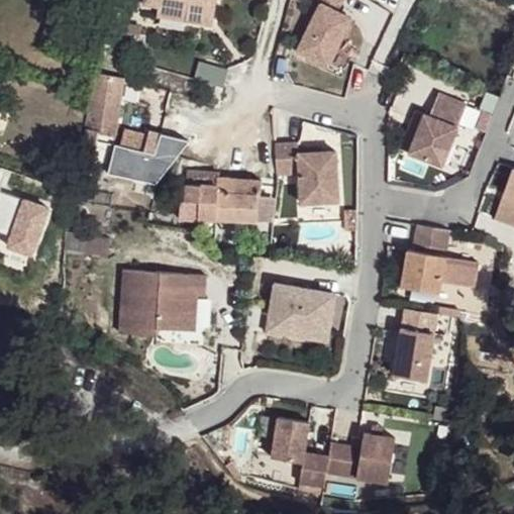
[(141,0),(141,8),(157,10),(185,14),(187,0),(141,0)]
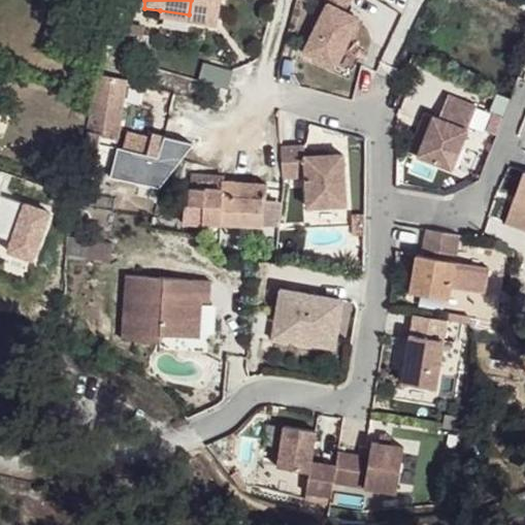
[(191,0),(189,14),(188,25),(212,29),(217,0),(191,0)]
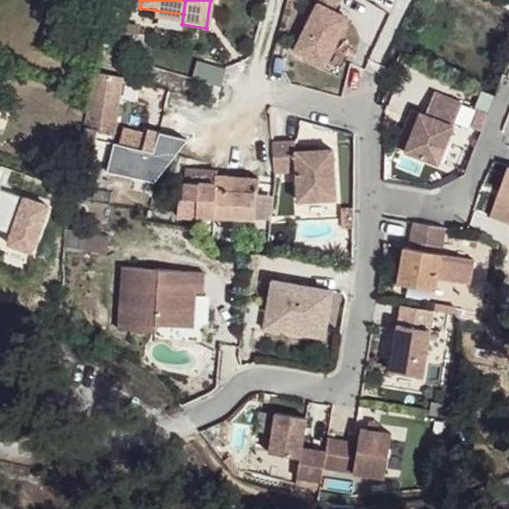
[(333,15),(341,0),(317,0),(319,1),(294,56),(325,70),(347,21),(333,15)]
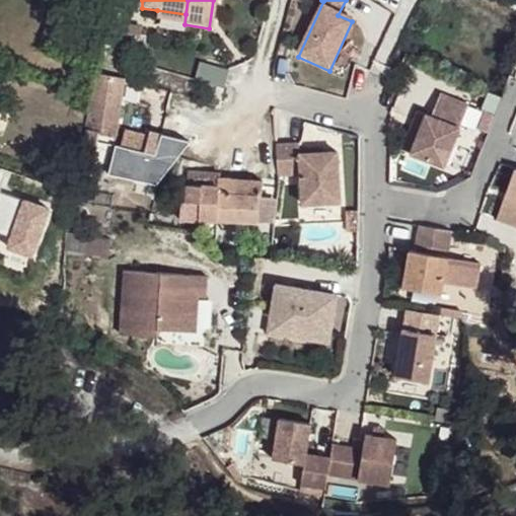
[(186,14),(157,10),(155,19),(185,24),(186,14)]
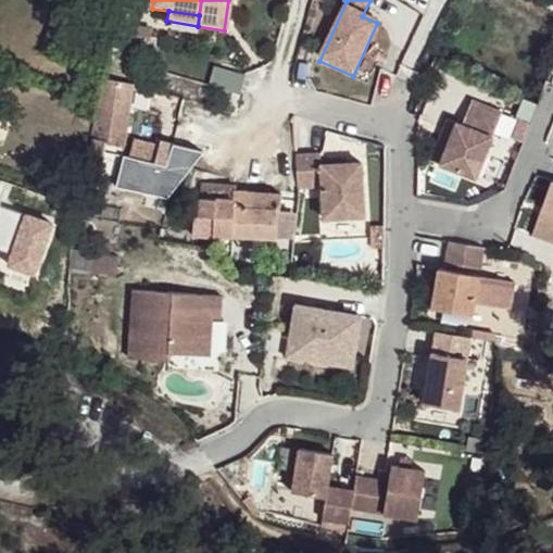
[(90,146),(126,146),(127,85),(92,84),(90,146)]
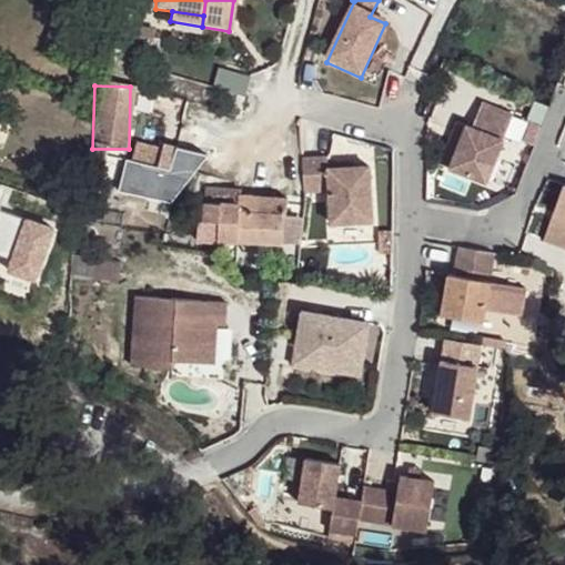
[(460,128),(443,171),(480,184),(505,117),(474,104),(465,130),(460,128)]
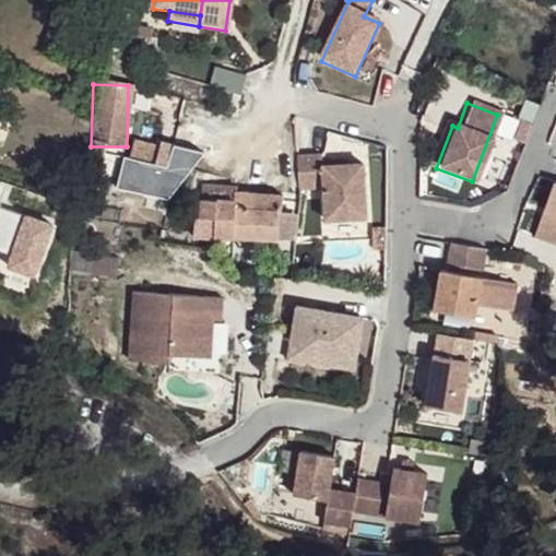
[(154,150),(224,167),(232,127),(162,110),(156,134),(154,150)]
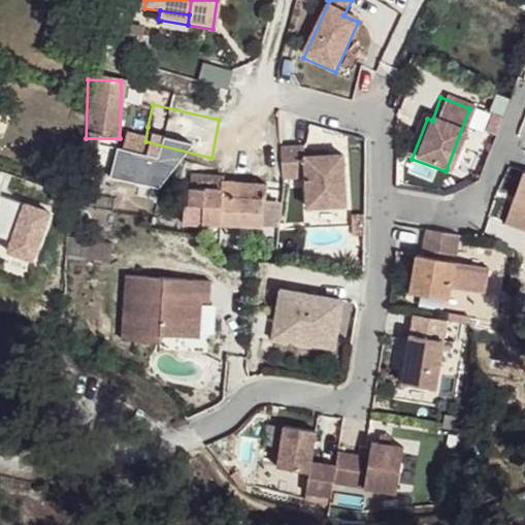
[(148,127),(131,123),(128,137),(145,141),(148,127)]
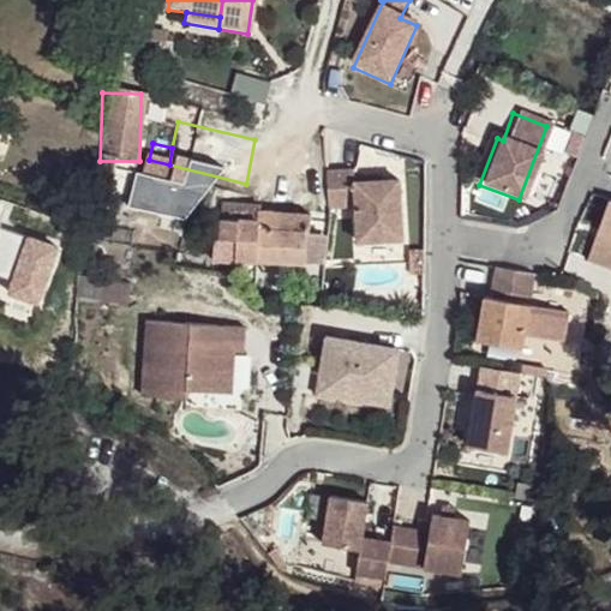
[(349,173),(323,174),(325,211),(352,209),(355,245),(400,243),(395,183),(375,184),(351,185),(351,180),(349,173)]
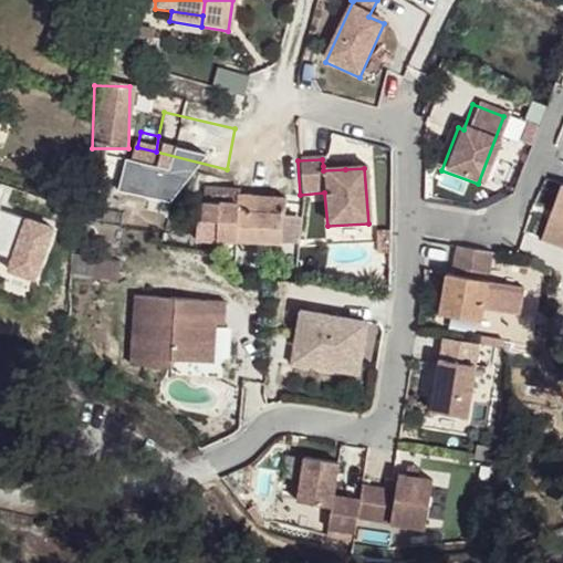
[(562,189),(560,202),(545,198),(538,226),(544,228),(541,238),(534,236),(529,254),(562,264),(562,189)]
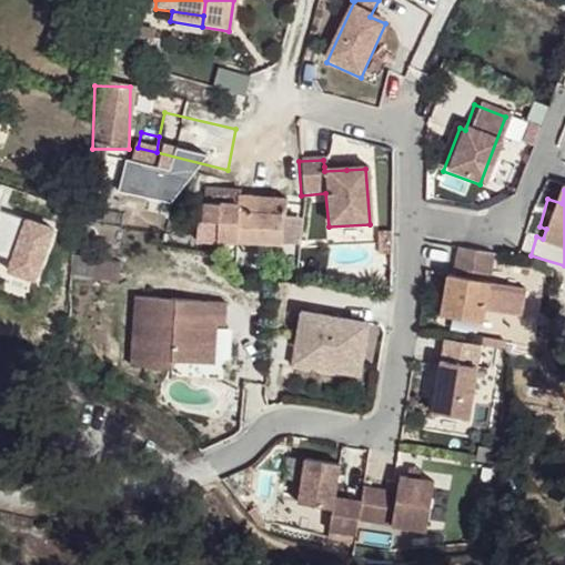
[(286,193),(233,193),(231,198),(197,200),(199,217),(214,219),(215,242),(281,239),(280,208),(286,208),(286,193)]
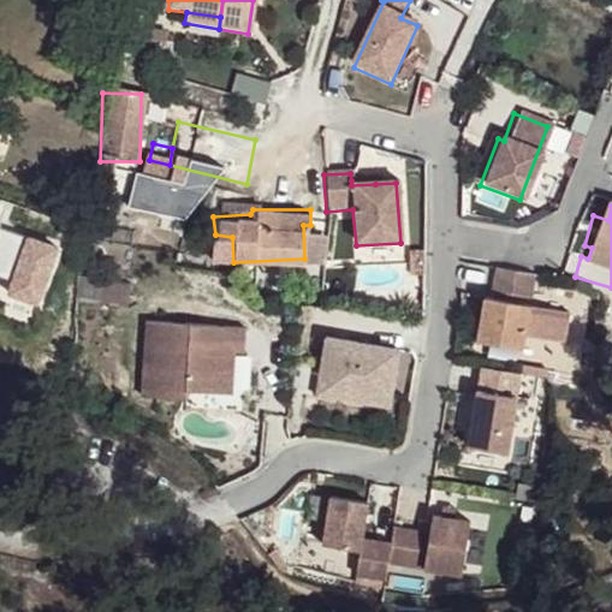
[(0,233),(53,247),(59,224),(4,211),(0,224),(0,233)]
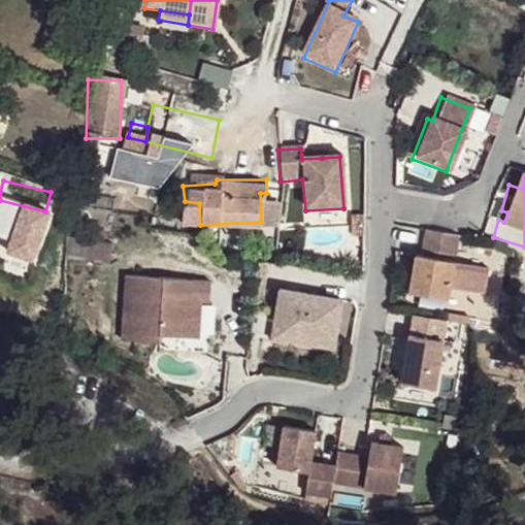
[(0,189),(1,187),(0,187),(0,244),(8,248),(5,258),(29,266),(45,219),(0,202),(0,189)]
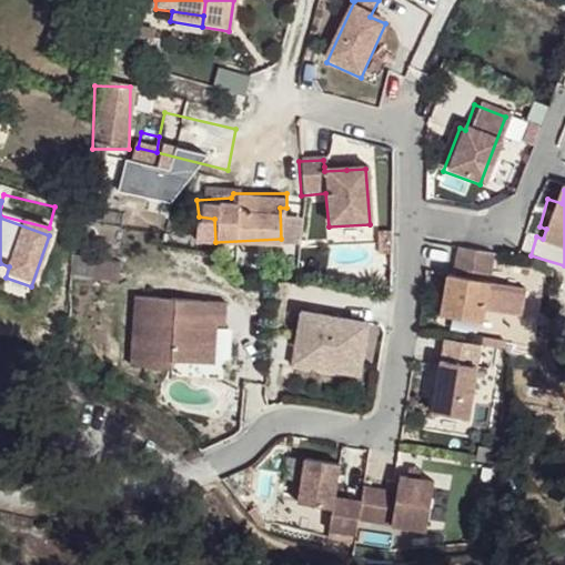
[(492,251),(456,248),(454,270),(490,273),(492,251)]
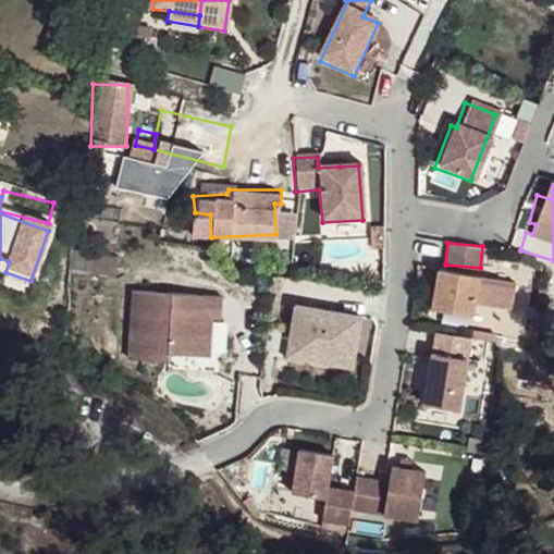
[(117,260),(69,251),(66,268),(114,278),(117,260)]
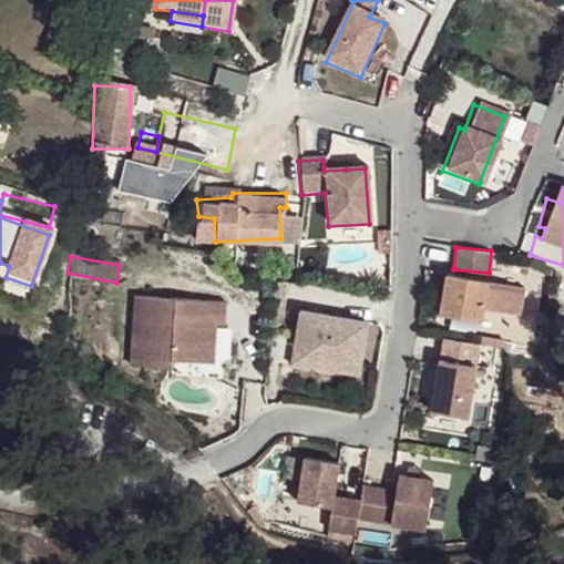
[(522,284),(444,275),(440,316),(481,320),(483,307),(519,311),(522,284)]
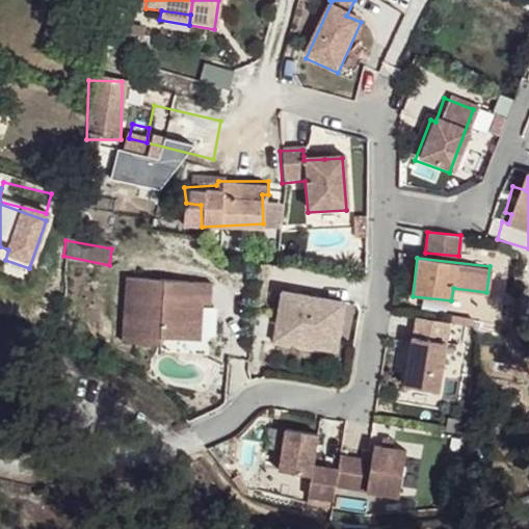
[(211,282),(127,278),(123,344),(161,346),(162,339),(200,340),(202,303),(210,303),(211,282)]
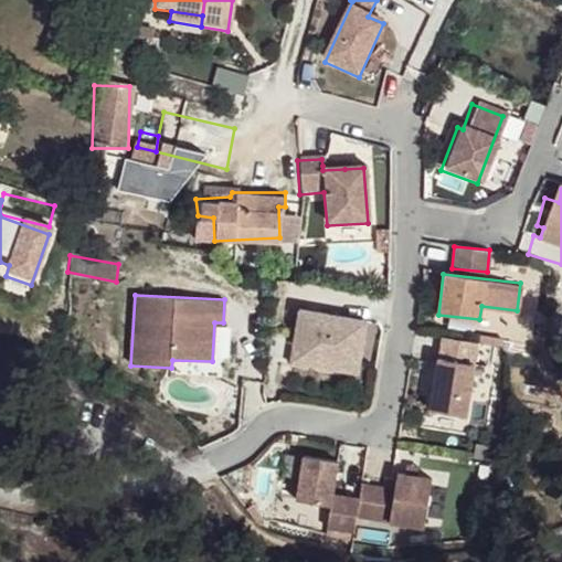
[(367,321),(300,310),(292,357),(359,368),(367,321)]
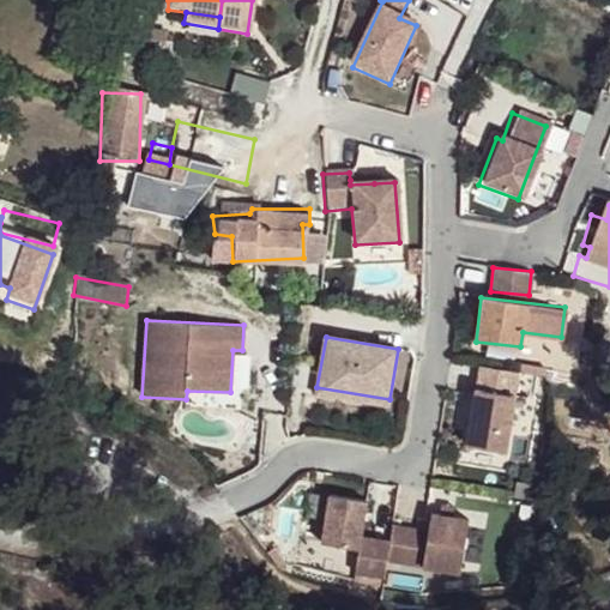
[(515,373),(477,368),(465,448),(505,453),(515,373)]
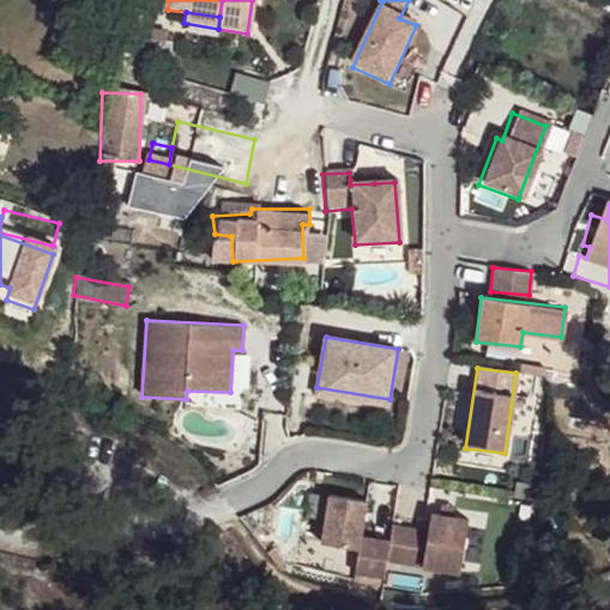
[(390,399),(316,387),(315,394),(388,406),(390,399)]
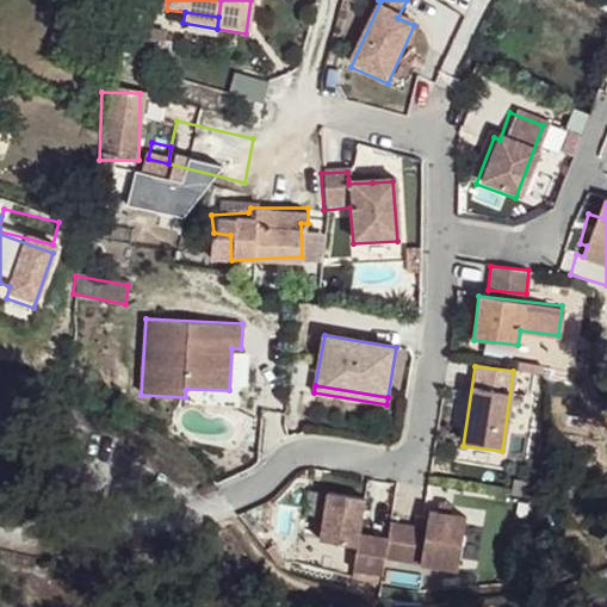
[(365,499),(328,493),(320,540),(357,546),(353,570),(383,575),(388,539),(359,534),(365,499)]
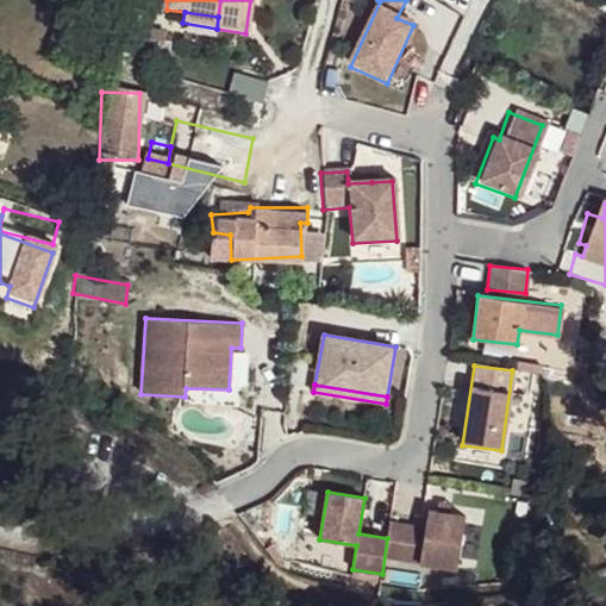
[(466,516),(429,508),(426,528),(391,523),(386,557),(457,568),(466,516)]
